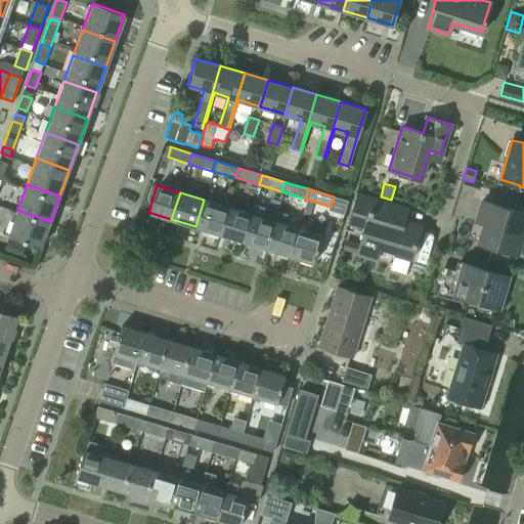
[(411,258),(421,226),(395,218),(399,207),(358,193),(350,221),(365,226),(357,254),(375,259),(378,248),(411,258)]
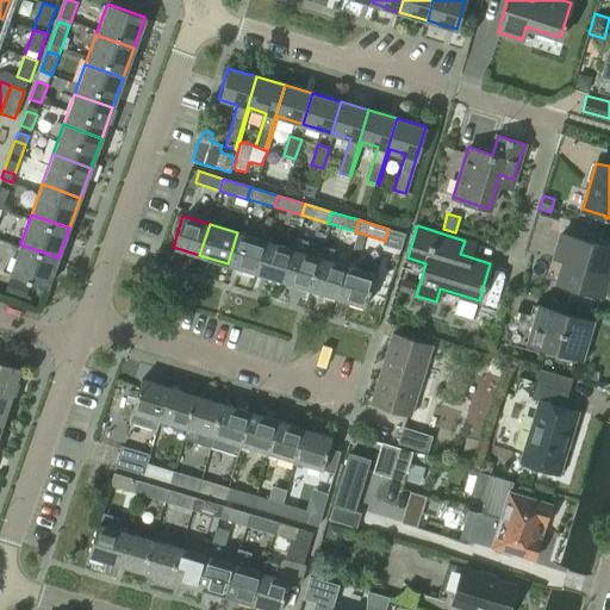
[(237,232),(228,263),(254,272),(263,240),(237,232)]
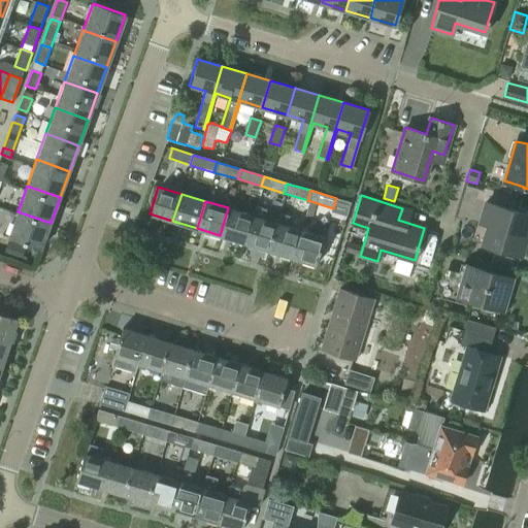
[(521,256),(527,231),(527,215),(486,202),(480,223),(491,226),(486,245),(521,256)]
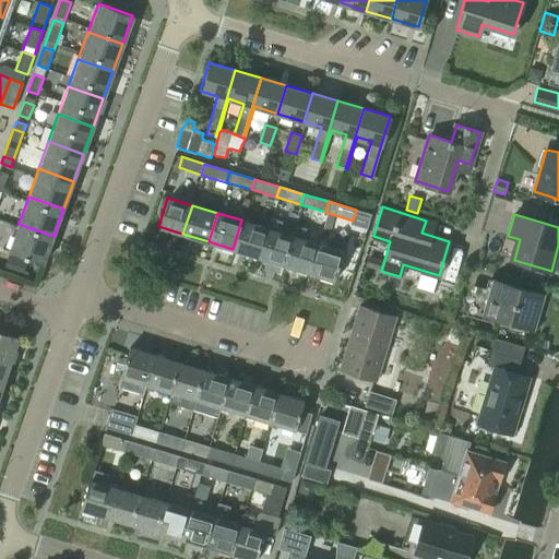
[(266,227),(258,257),(283,263),(292,235),(280,232),(283,222),(272,218),(270,228),(266,227)]
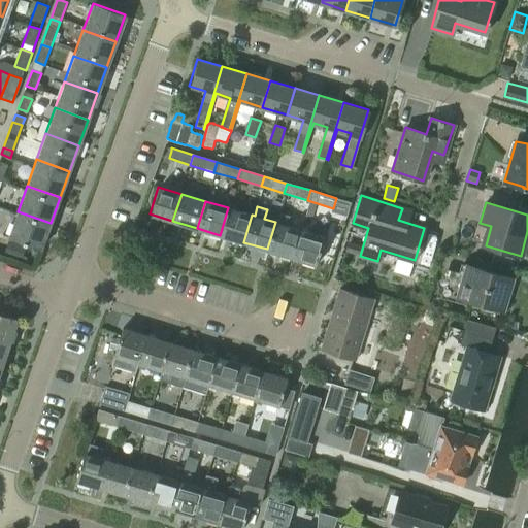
[(228,207),(220,235),(243,242),(252,215),(228,207)]
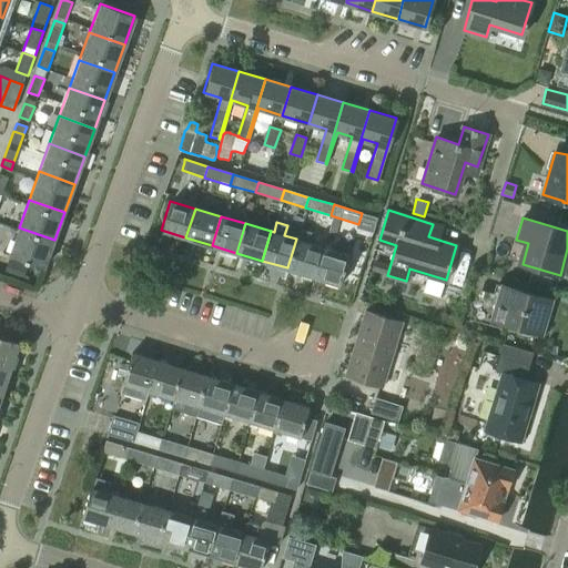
[(54,240),(19,227),(9,255),(44,269),(54,240)]
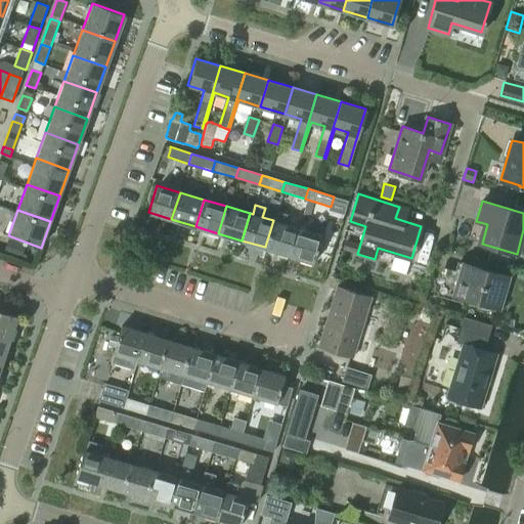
[(275,221),(273,220),(265,247),(288,254),(296,227),(285,224),(288,215),(278,212),(275,221)]
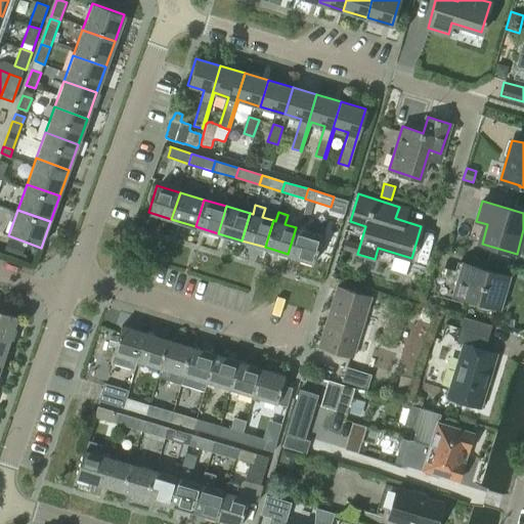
[(319,234),(296,227),(288,254),(311,261),(319,234)]
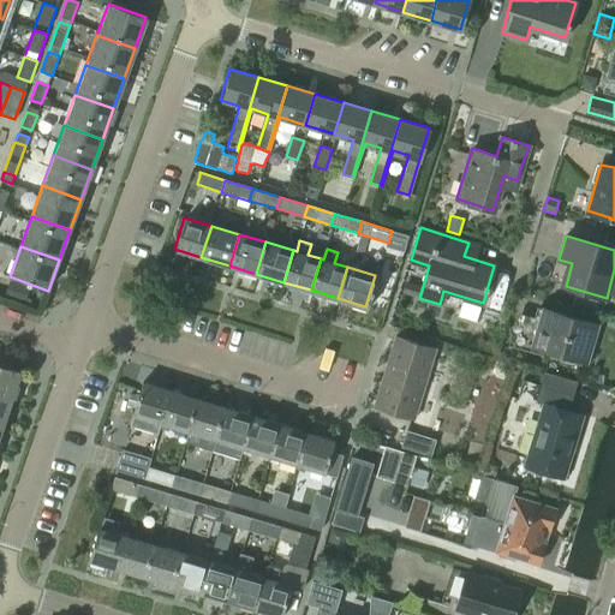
[(585,360),(596,324),(543,309),(532,345),(585,360)]
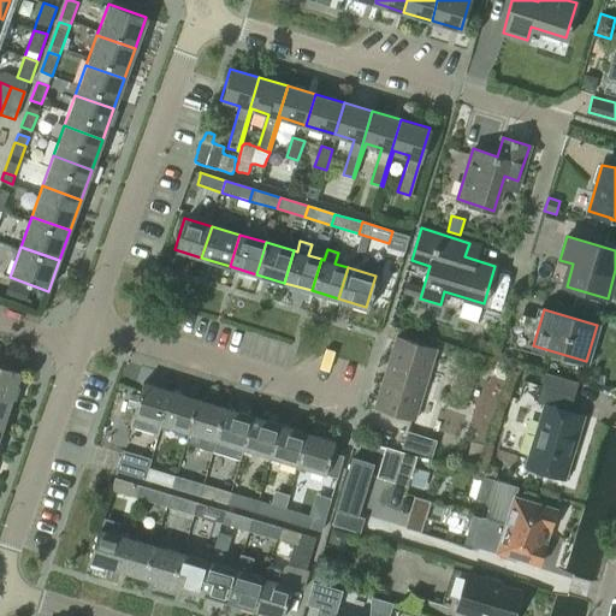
[(415,418),(436,348),(396,336),(374,404),(415,418)]
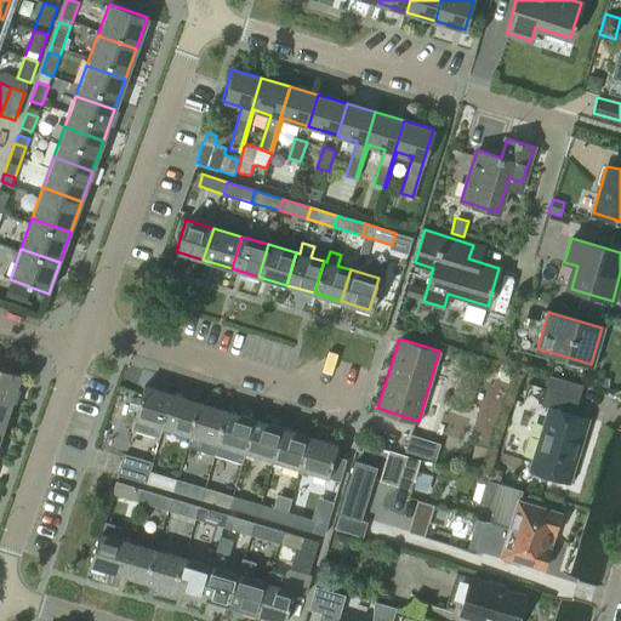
[(0,402),(10,405),(18,376),(0,370),(0,402)]
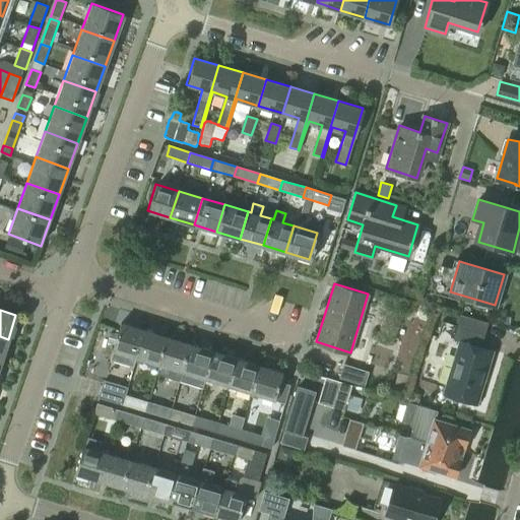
[(458,340),(442,393),(476,404),(493,351),(479,347),(483,333),(488,322),(460,314),(456,325),(452,338),(458,340)]
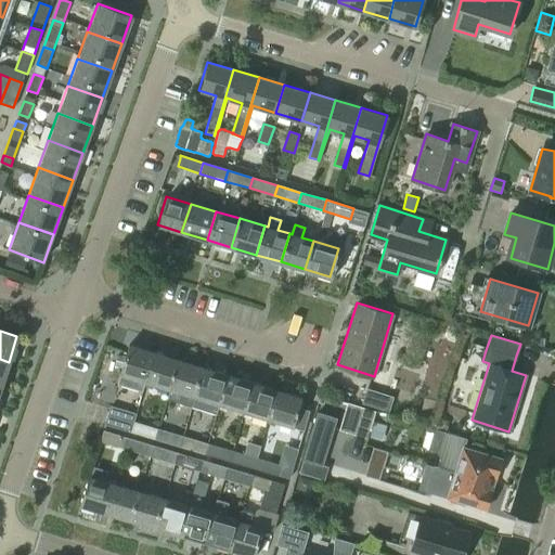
[(141,391),(144,381),(154,351),(128,344),(119,373),(116,383),(141,391)]
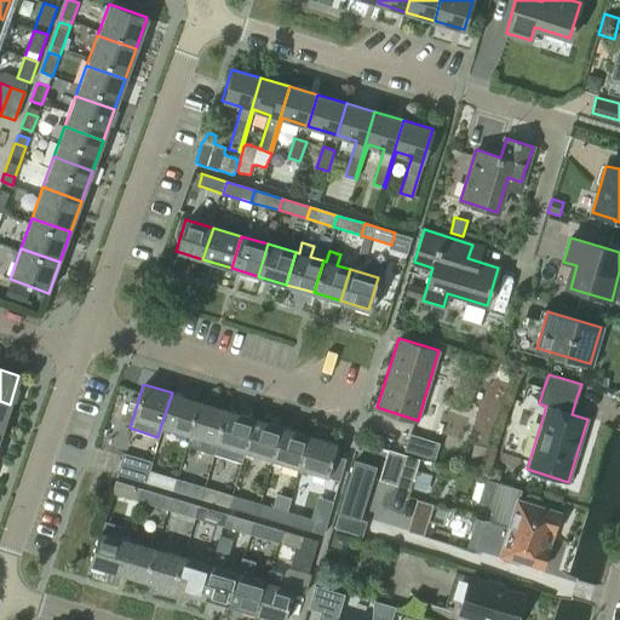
[(172,392),(161,425),(189,434),(199,401),(172,392)]
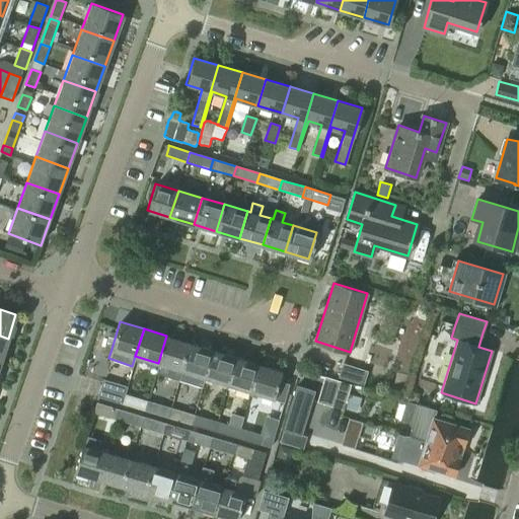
[(166,336),(158,363),(159,363),(157,372),(178,379),(190,343),(166,336)]
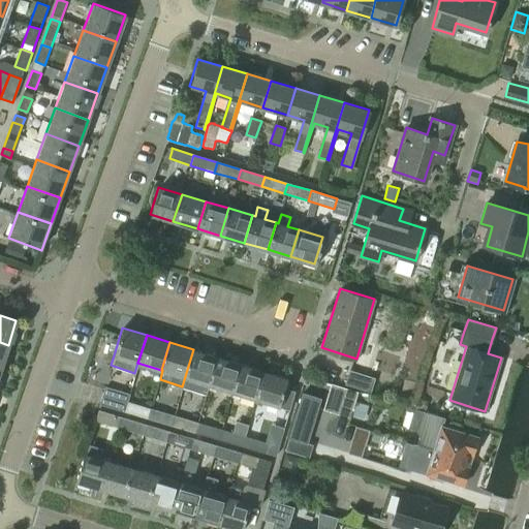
[(193,349),(182,386),(206,393),(208,384),(217,356),(193,349)]
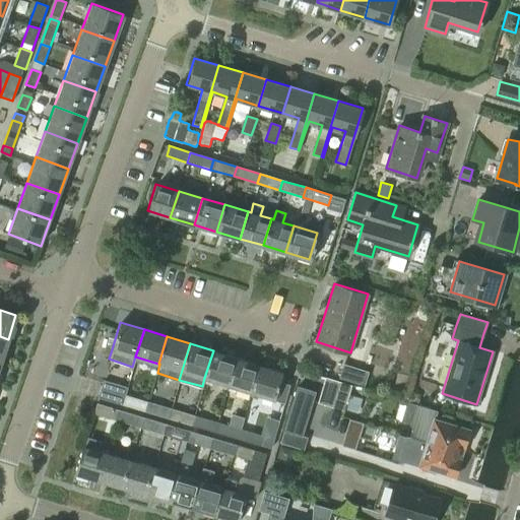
[(213,350),(204,378),(228,385),(236,358),(213,350)]
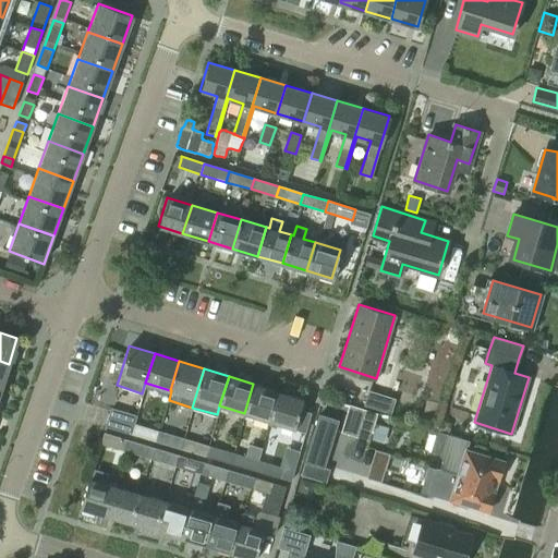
[(253,384),(244,413),(269,421),(278,391),(253,384)]
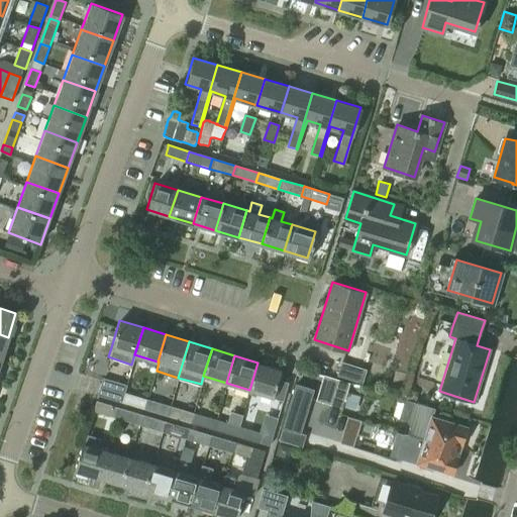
[(366,368),(340,360),(336,374),(362,382),(366,368)]
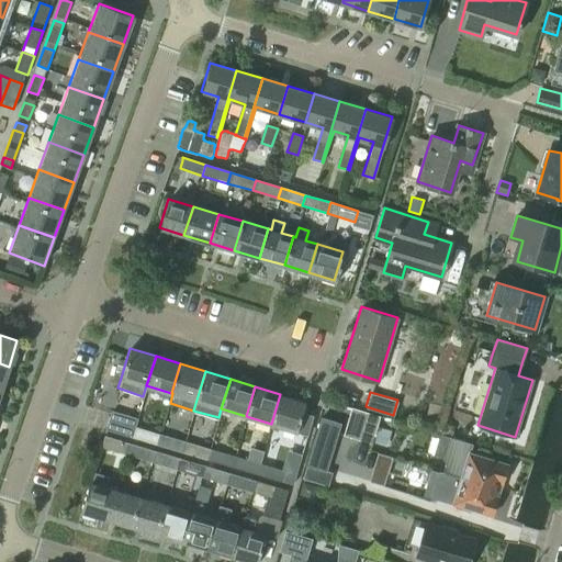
[(280,394),(271,424),(296,431),(307,435),(313,415),(302,412),(305,402),(280,394)]
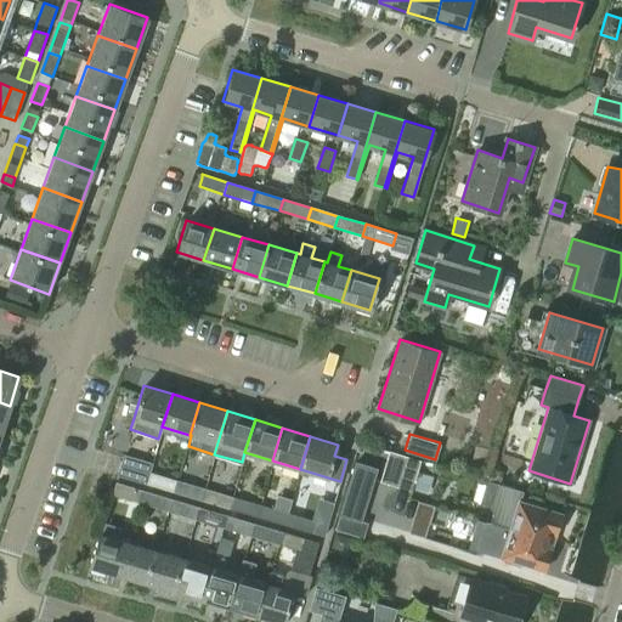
[(396,486),(406,454),(390,450),(389,452),(366,445),(362,457),(385,464),(380,481),(396,486)]
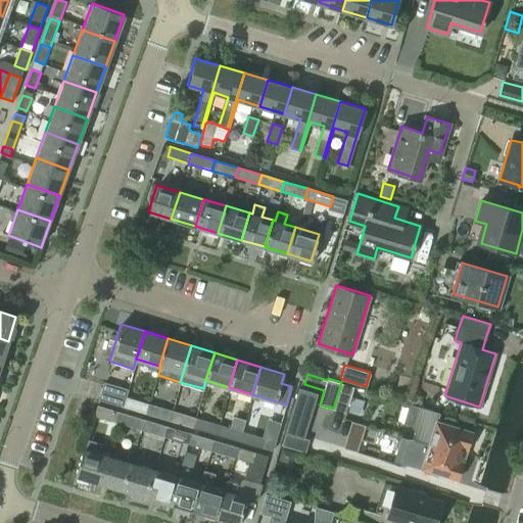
[(122,407),(125,396),(127,388),(104,382),(102,390),(99,400),(122,407)]
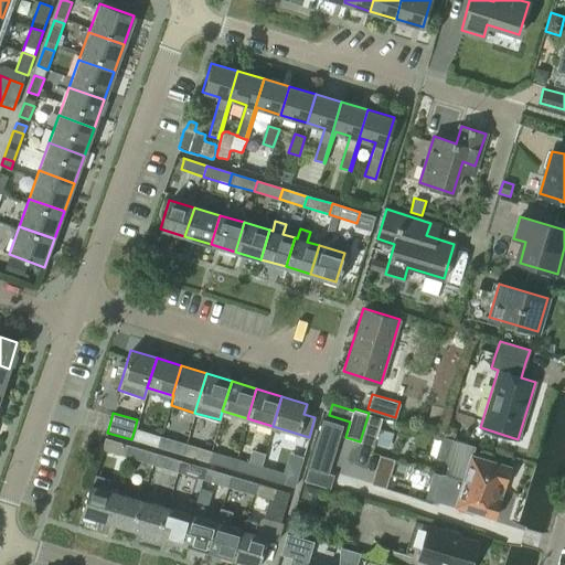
[(369,413),(360,441),(373,446),(382,417),(369,413)]
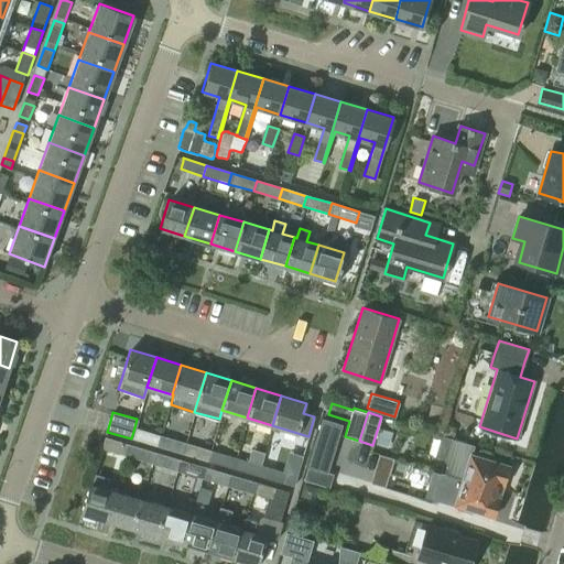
[(322,419),(307,466),(328,473),(343,425),(322,419)]
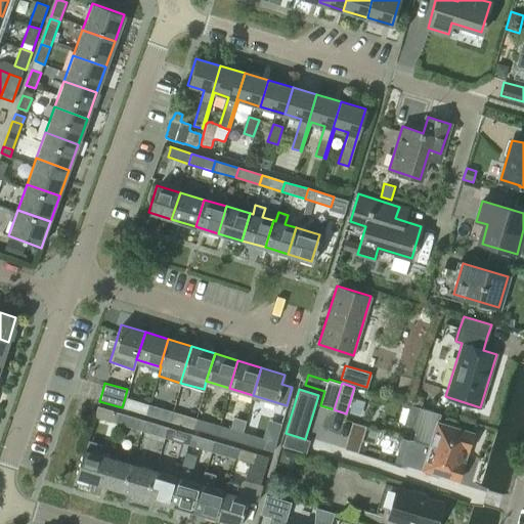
[(419,395),(416,401),(420,404),(424,397),(419,395)]
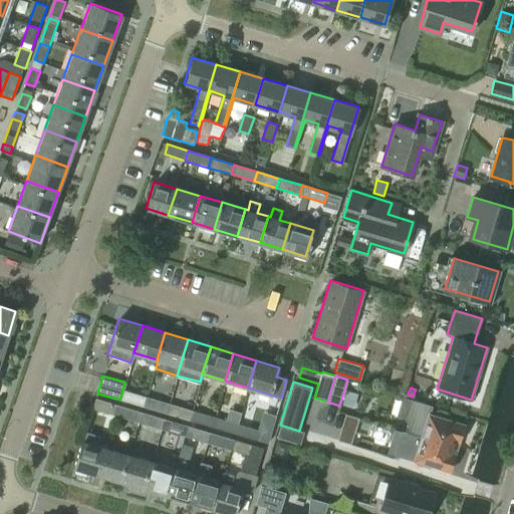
[(143,407),(146,397),(122,390),(119,400),(143,407)]
